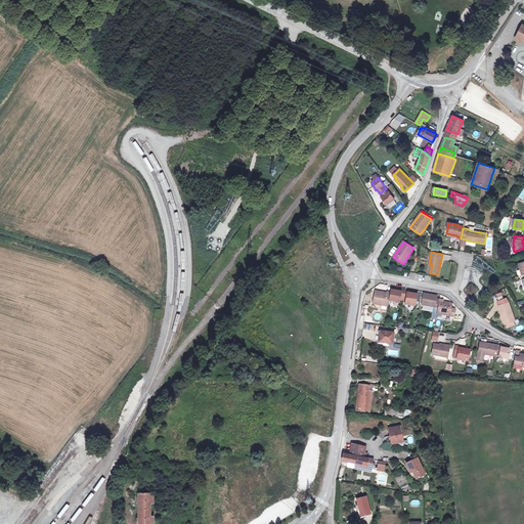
[(391,293),(389,301),(399,302),(400,297),(403,297),(404,291),(398,290),(397,291),(391,290),(391,293)]
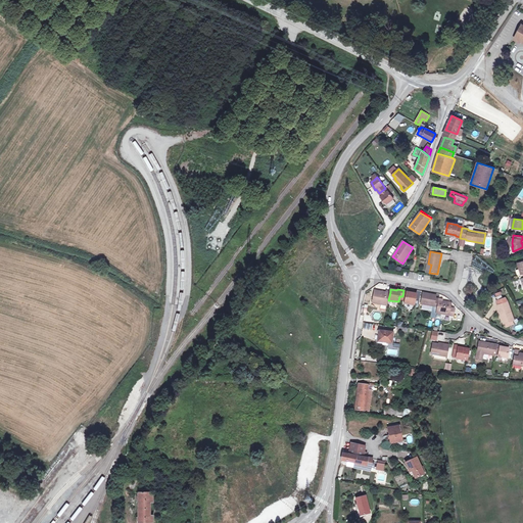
[(380,302),(388,304),(388,300),(390,292),(386,291),(385,293),(379,292),(379,291),(374,290),(372,302),(380,304),(380,302)]
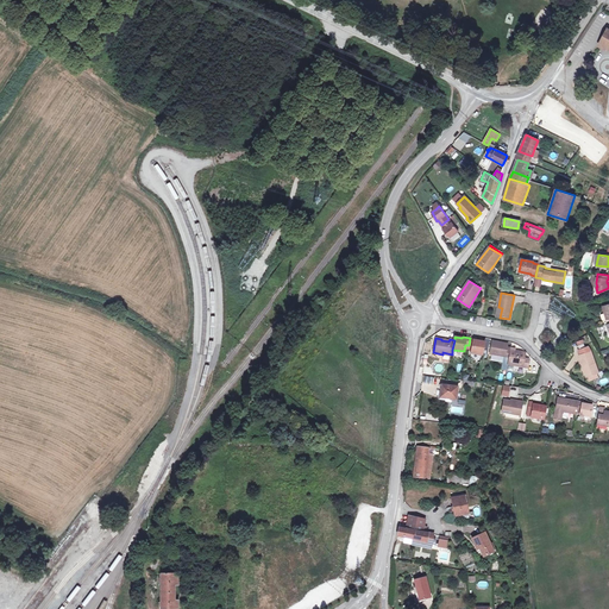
[(478,339),(470,338),(469,345),(472,346),(471,352),(482,355),(484,343),(477,341),(478,339)]
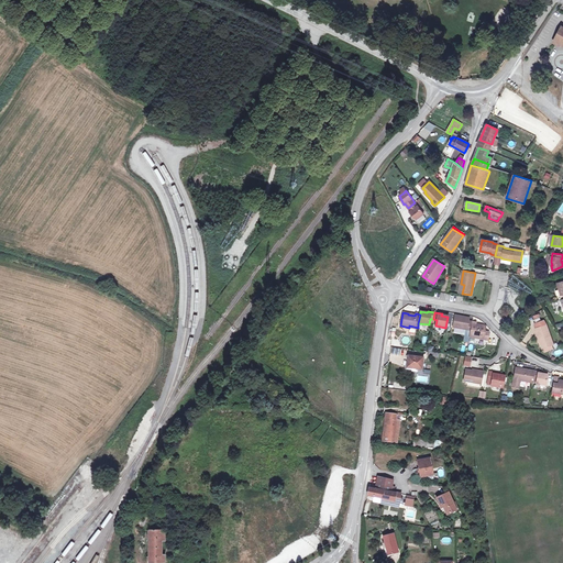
[(455,316),(453,327),(466,330),(471,330),(473,322),(468,321),(470,318),(455,316)]
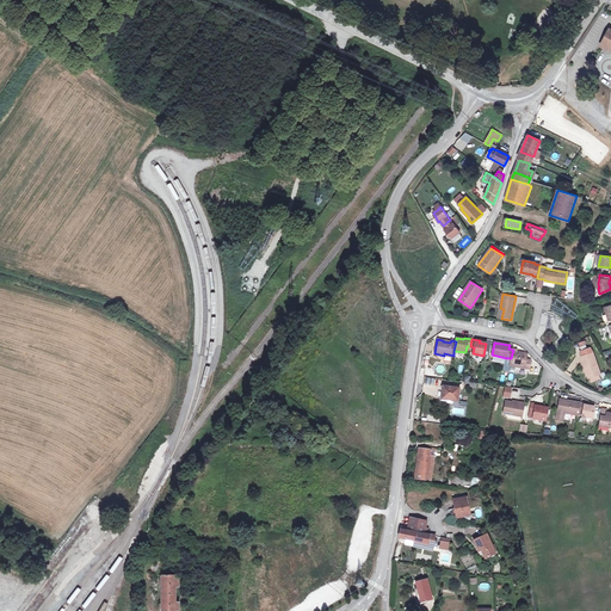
[(581,357),(588,378),(590,378),(599,375),(600,374),(593,352),(591,349),(581,351),(582,357),(581,357)]
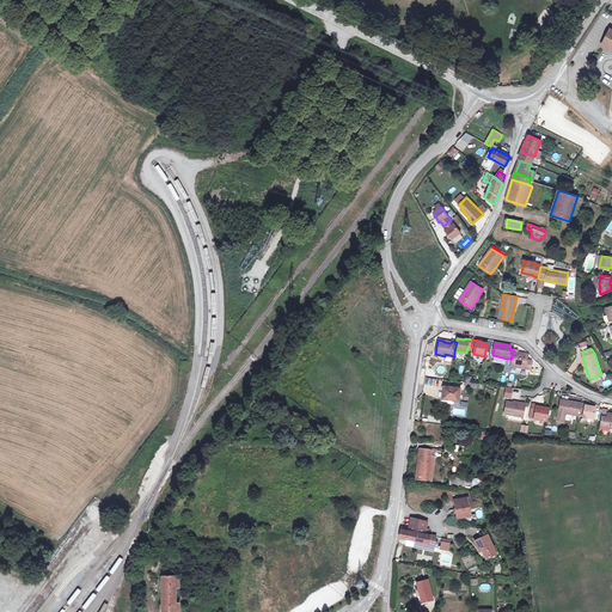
[(510,365),(510,366),(531,369),(532,361),(527,361),(527,355),(518,353),(519,352),(514,350),(512,359),(510,365)]
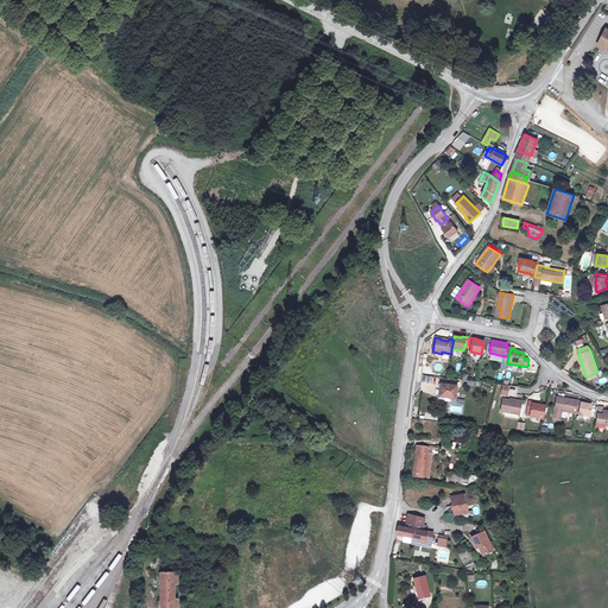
[(441,385),(439,397),(456,399),(457,386),(441,385)]
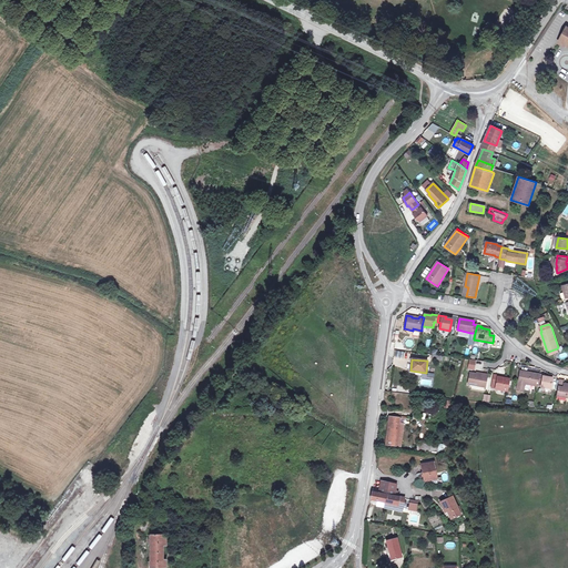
[(469,359),(468,369),(483,371),(484,361),(469,359)]
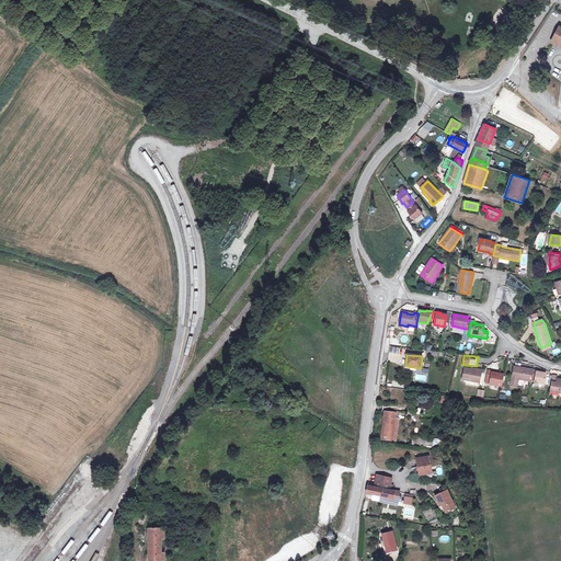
[(514,366),(511,385),(517,386),(518,379),(531,381),(533,370),(514,366)]
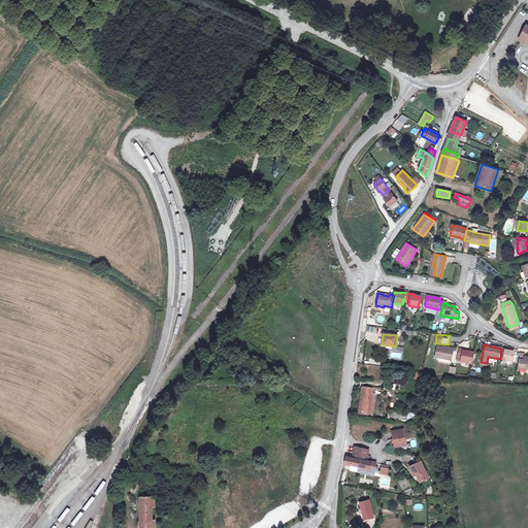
[(442,348),(437,347),(435,357),(452,360),(454,348),(450,348),(449,349),(442,348)]
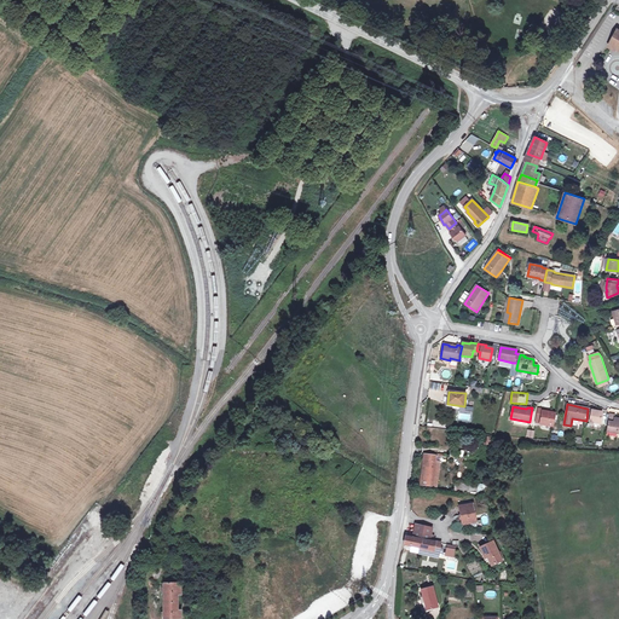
[(536,423),(541,424),(543,411),(551,412),(553,410),(538,408),(536,423)]
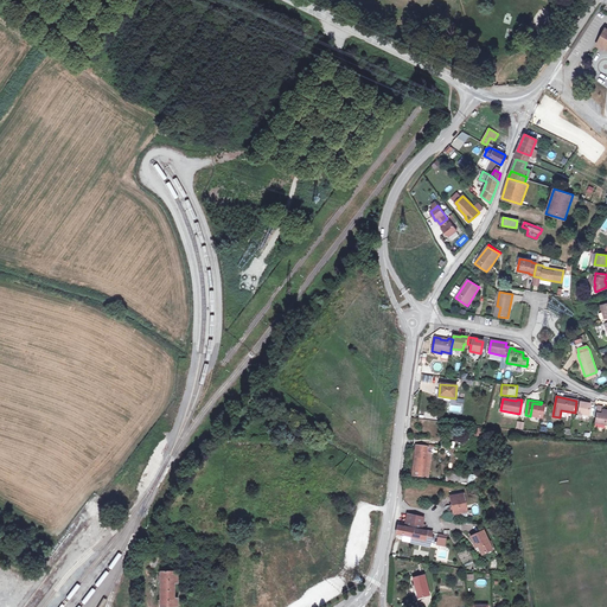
[(576,401),(575,413),(579,413),(579,414),(589,416),(592,404),(581,402),(581,401),(576,401)]
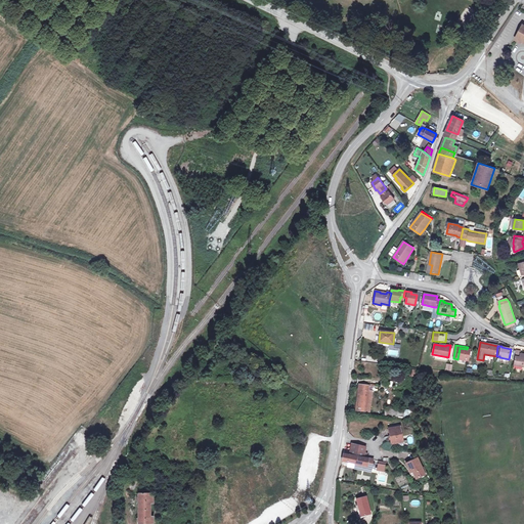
[(460,348),(457,359),(469,361),(471,350),(467,349),(460,348)]
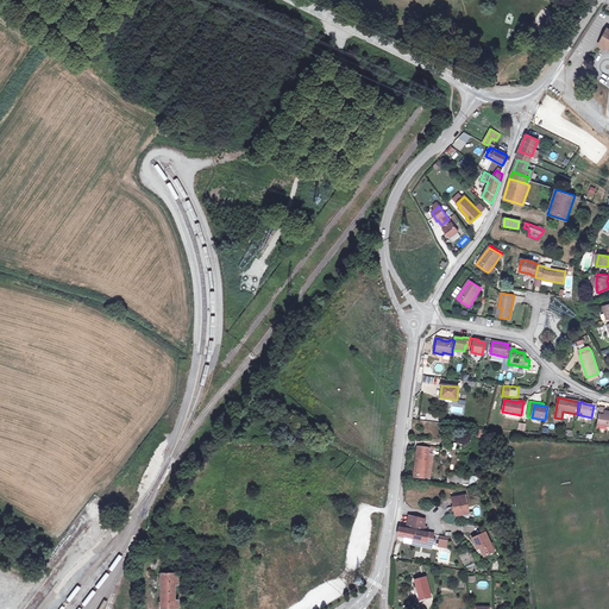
[(600,408),(596,425),(608,427),(608,420),(608,416),(604,416),(604,412),(606,408),(600,408)]
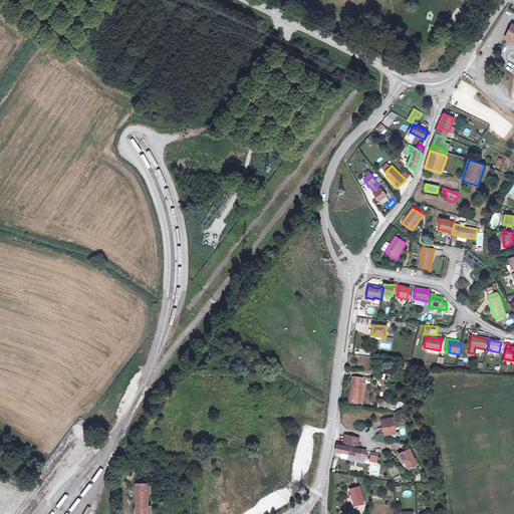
[(363,405),(365,383),(362,383),(363,378),(352,377),(349,403),(363,405)]
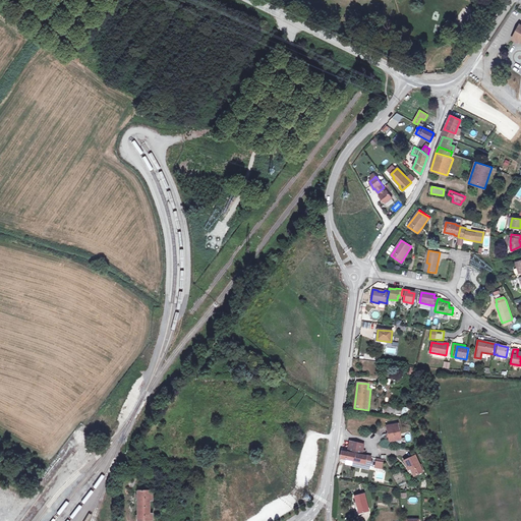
[(401,440),(399,424),(387,426),(390,442),(401,440)]
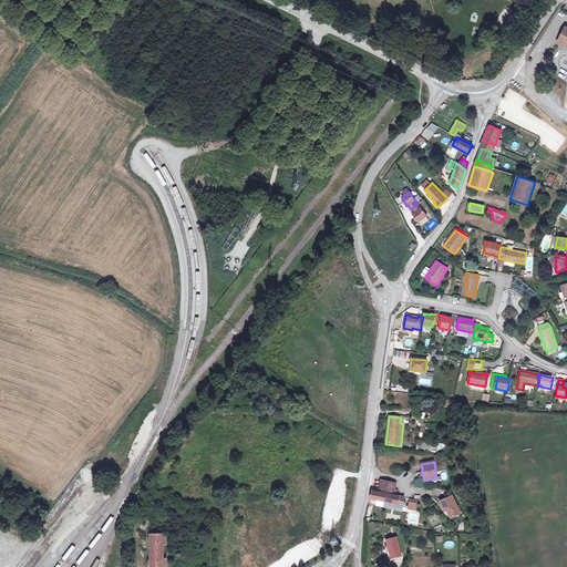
[(372,492),(370,498),(398,504),(399,496),(393,495),(397,484),(395,483),(395,484),(381,480),(378,493),(372,492)]
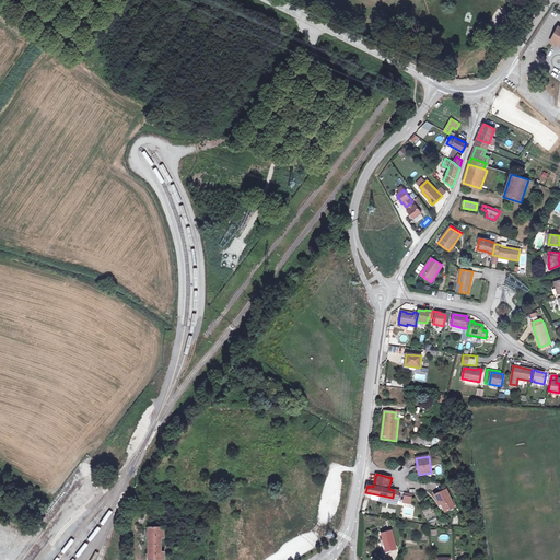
[(454,508),(446,490),(435,496),(439,504),(442,503),(445,511),(454,508)]
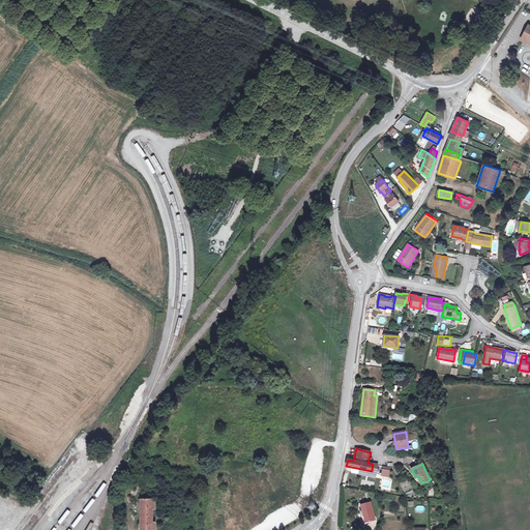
[(389,477),(390,467),(382,466),(380,476),(389,477)]
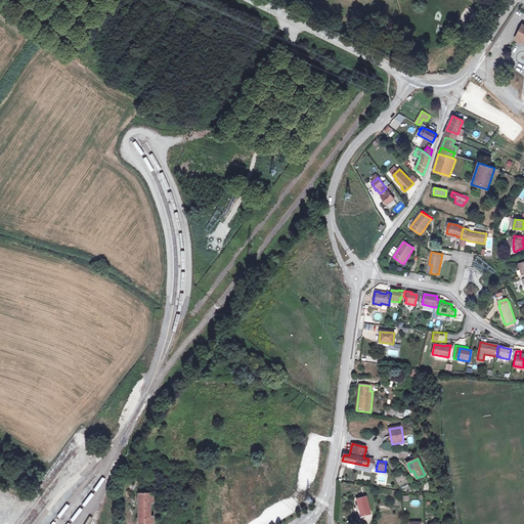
[(149,516),(149,503),(153,503),(153,496),(149,496),(149,494),(138,494),(138,499),(138,518),(138,523),(137,523),(149,523),(153,523),(153,517),(149,517),(149,516)]
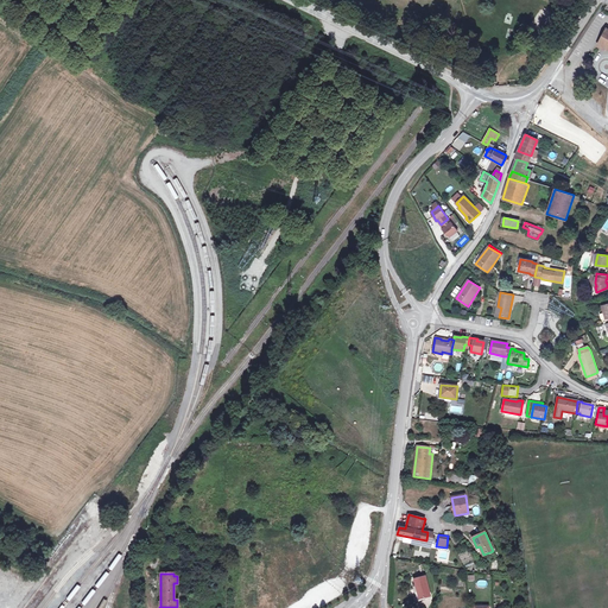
[(430,596),(425,576),(415,580),(419,599),(430,596)]
